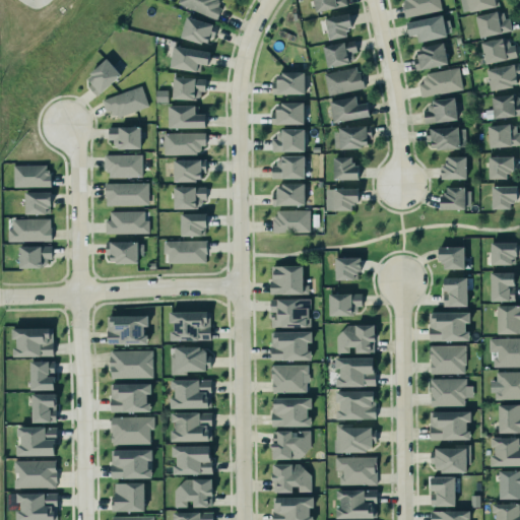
[(217,19),(221,6),(216,4),(217,0),(179,0),(178,4),(217,19)]
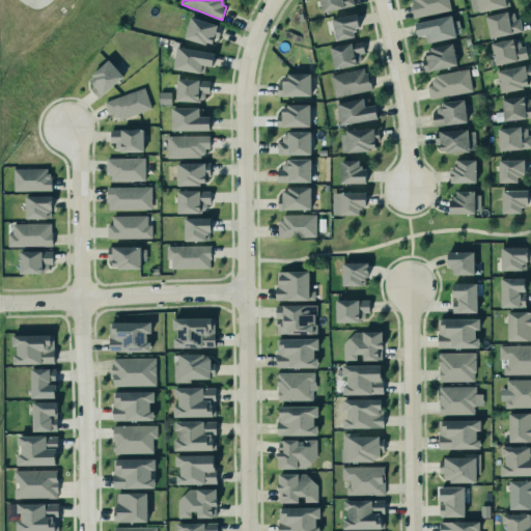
[(319,0),(353,0),(354,6),(323,14),(319,0)]
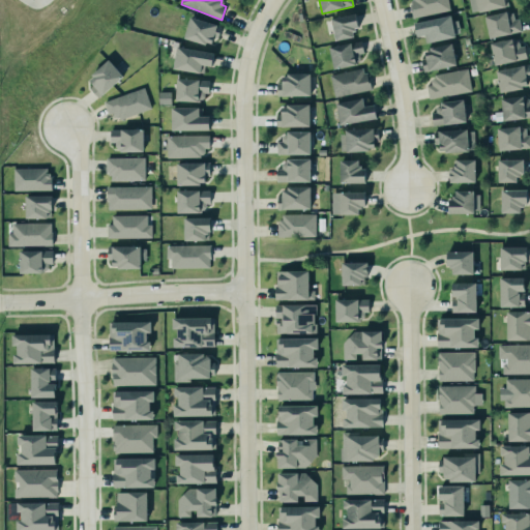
[(410,0),(412,16),(449,11),(447,0),(410,0)]
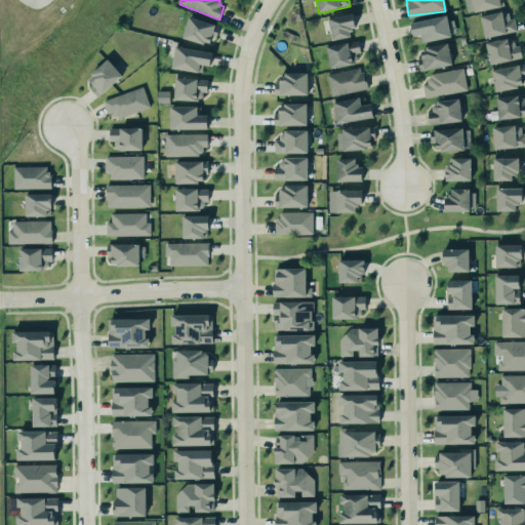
[(465,0),(468,13),(503,6),(502,0),(465,0)]
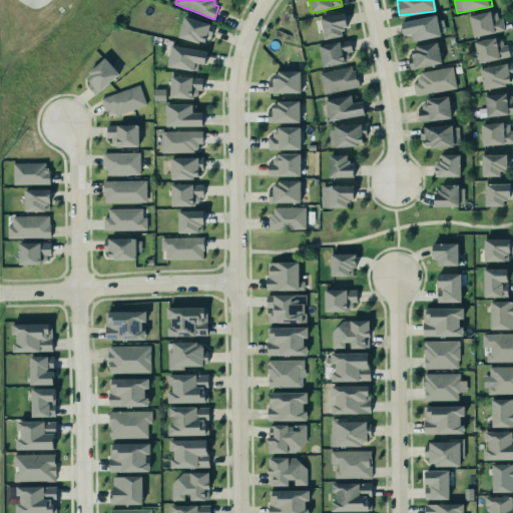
[(470,15),(473,36),(503,31),(499,10),(470,15)]
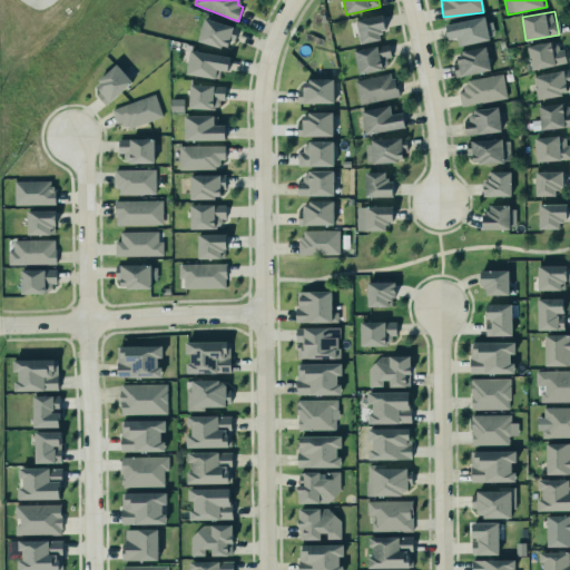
[(381,41),(380,30),(385,30),(384,16),(357,18),(360,42),(381,41)]
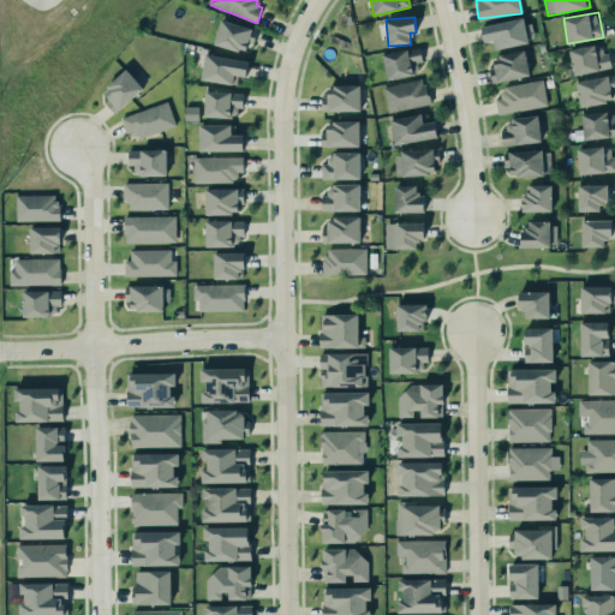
[(479,27),(521,18),(526,43),(496,51),(496,48),(491,49),(490,41),(482,42),(479,27)]
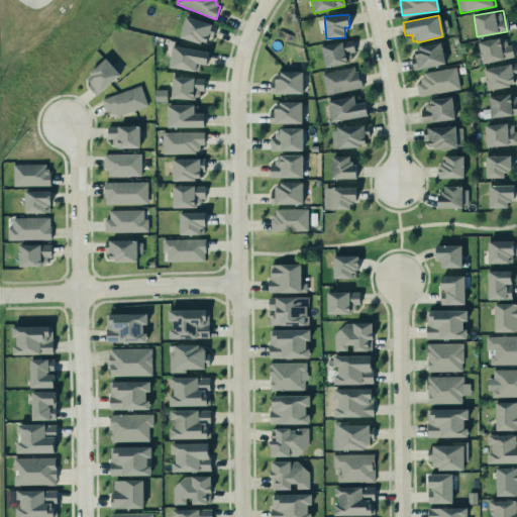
[(208,45),(215,25),(186,16),(179,36),(208,45)]
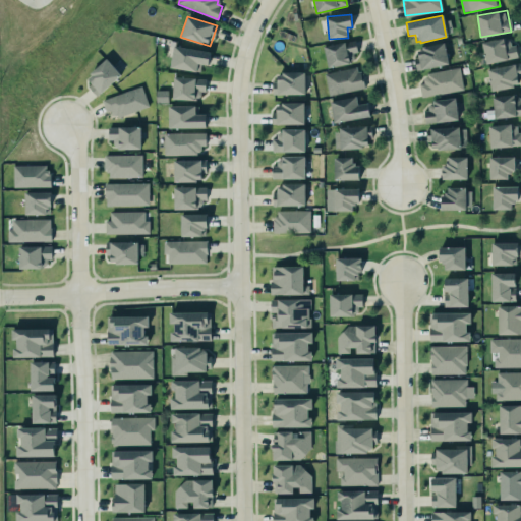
[(486,63),(518,57),(515,44),(509,46),(507,37),(481,42),(486,63)]
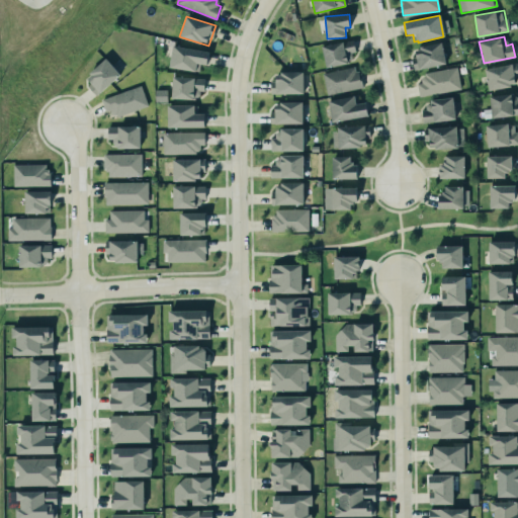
[(320,47),(325,68),(347,63),(346,60),(351,59),(349,53),(354,52),(352,39),(320,47)]
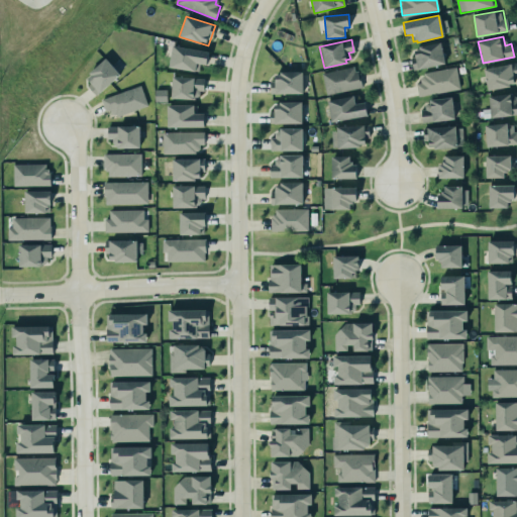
[(412,50),(418,49),(417,46),(439,42),(443,65),(417,70),(416,69),(412,70),(410,57),(414,57),(412,50)]
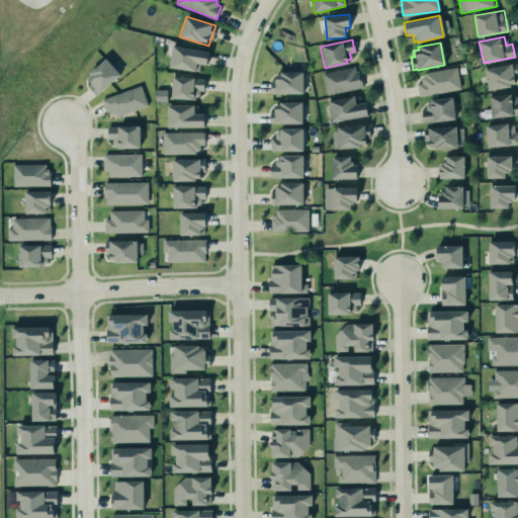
[(171,46),(207,52),(205,66),(198,65),(197,72),(194,71),(193,72),(168,67),(171,46)]
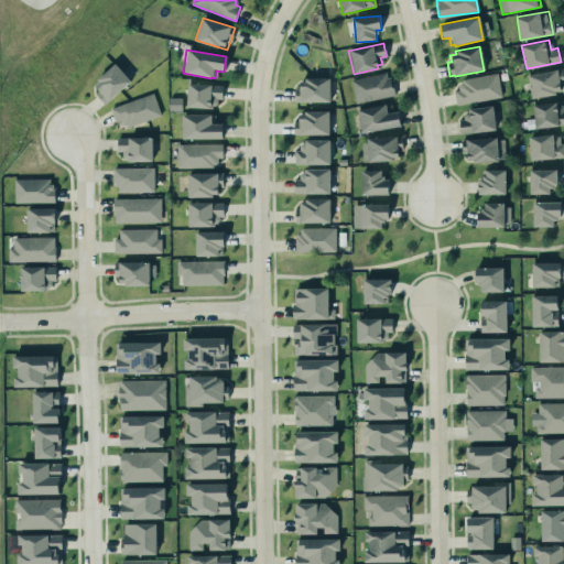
[(131,82),(117,64),(91,85),(107,102),(131,82)]
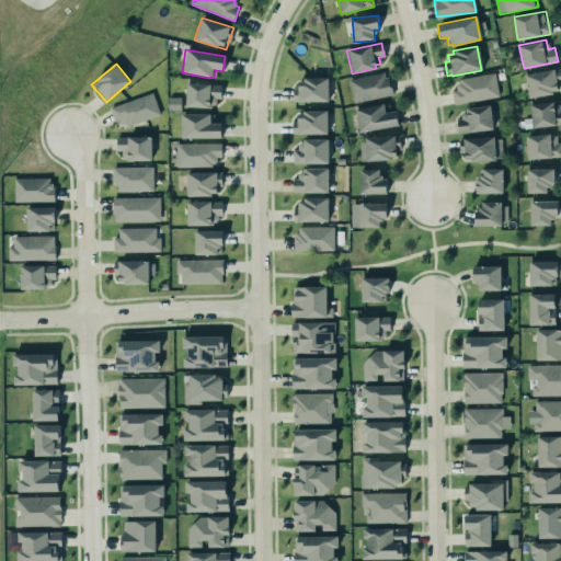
[(526,72),(528,96),(560,93),(559,69),(526,72)]
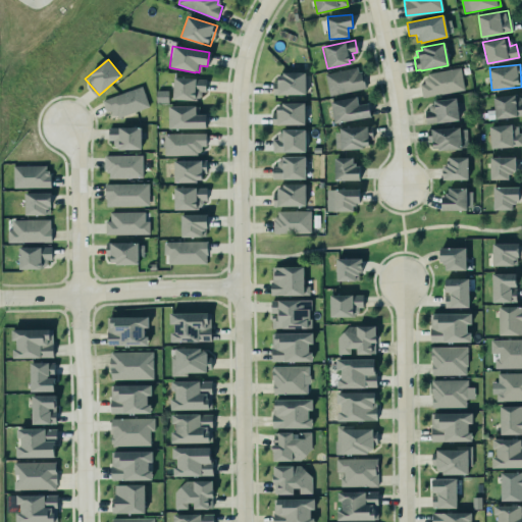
[(418,84),(423,84),(422,80),(424,76),(426,76),(425,73),(459,67),(463,90),(421,97),(418,84)]
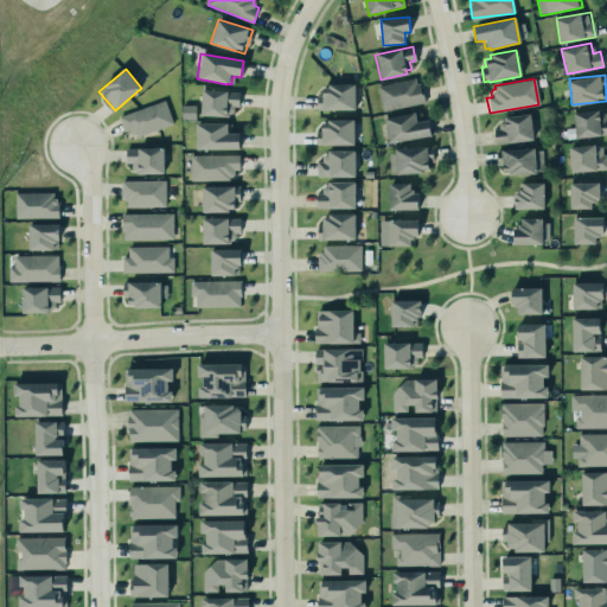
[(423,106),(421,80),(379,83),(382,109),(423,106)]
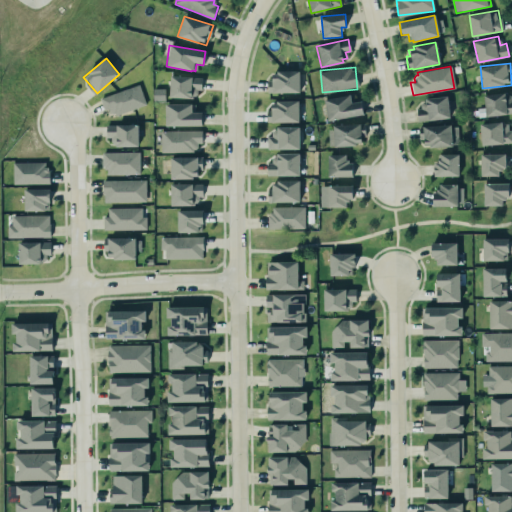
[(271,75),(276,74),(276,72),(298,71),(298,93),(271,93),(271,92),(267,92),(267,87),(271,87),(271,75)]
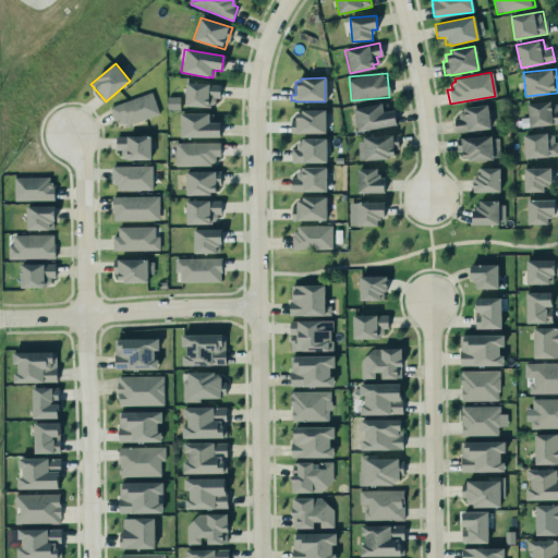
[(184,83),(218,84),(218,97),(214,97),(213,102),(210,104),(208,104),(208,107),(206,107),(206,108),(182,106),(184,83)]
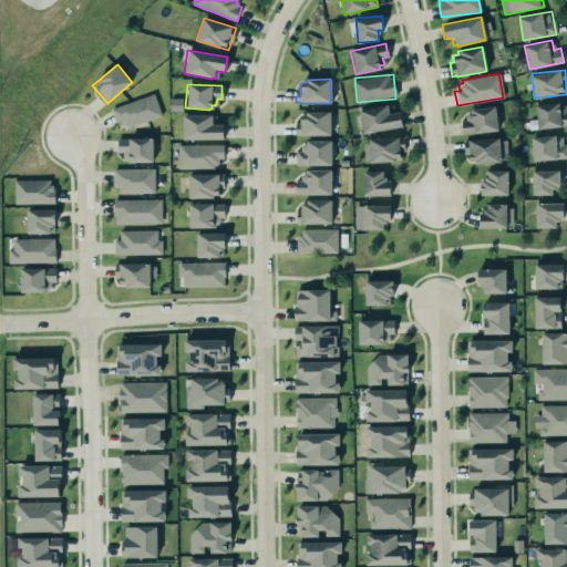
[(163,116),(154,93),(111,109),(116,122),(123,120),(126,129),(163,116)]
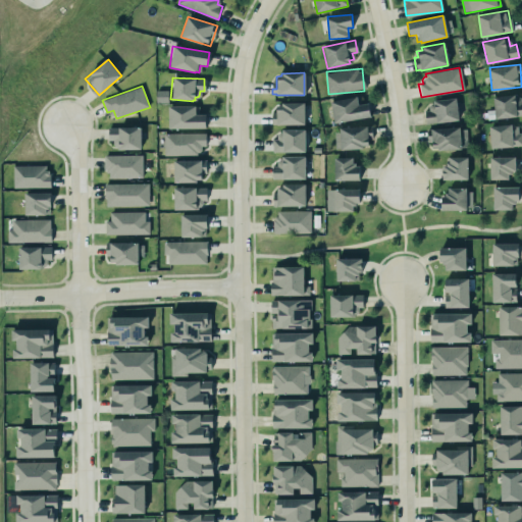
[(168,102),(168,90),(157,90),(157,102),(168,102)]
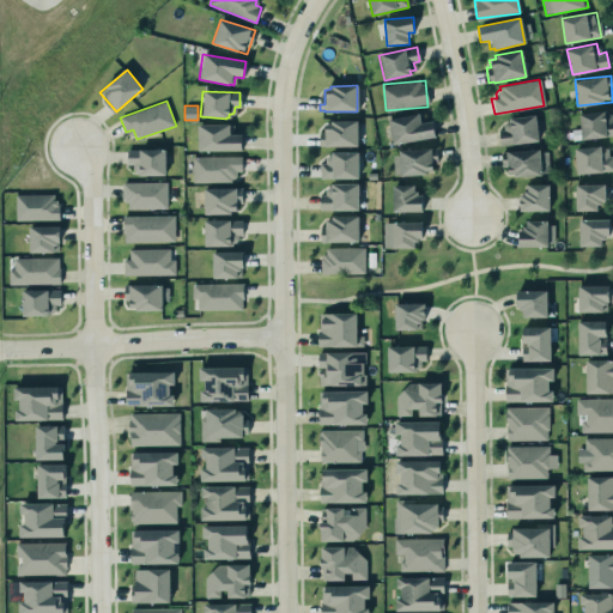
[(577,115),(601,113),(601,111),(605,111),(605,114),(607,114),(611,116),(611,121),(612,121),(612,135),(605,137),(605,138),(580,140),(577,115)]
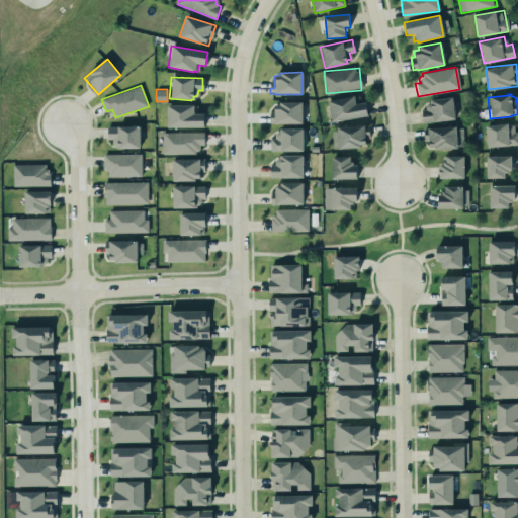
[(326,100),(353,96),(354,104),(364,103),(366,116),(331,122),(326,100)]
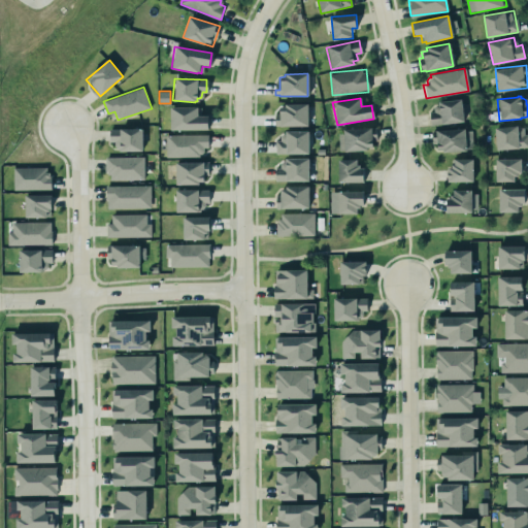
[(435,101),(438,101),(438,102),(460,100),(463,122),(441,125),(440,123),(430,125),(429,112),(432,111),(432,108),(435,105),(436,104),(435,101)]
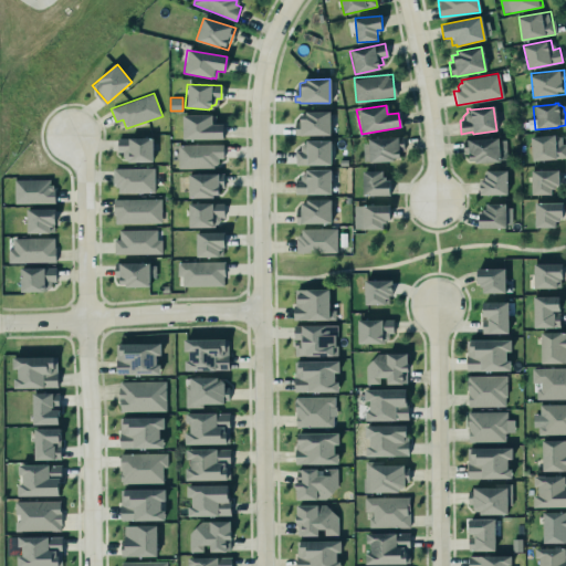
[(331,135),(331,111),(302,111),(303,121),(295,121),(295,135),(331,135)]
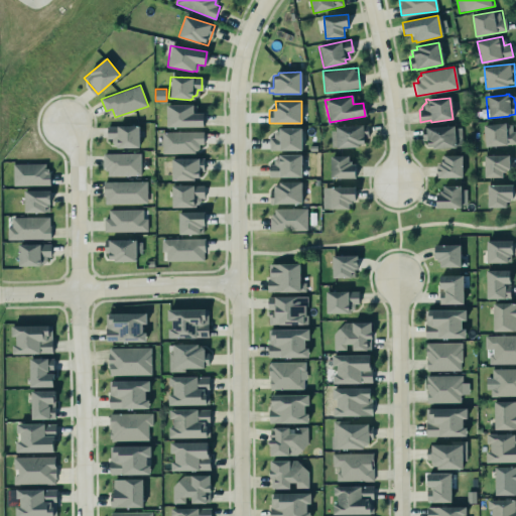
[(164,105),(192,105),(192,116),(204,116),(204,128),(164,128),(164,105)]
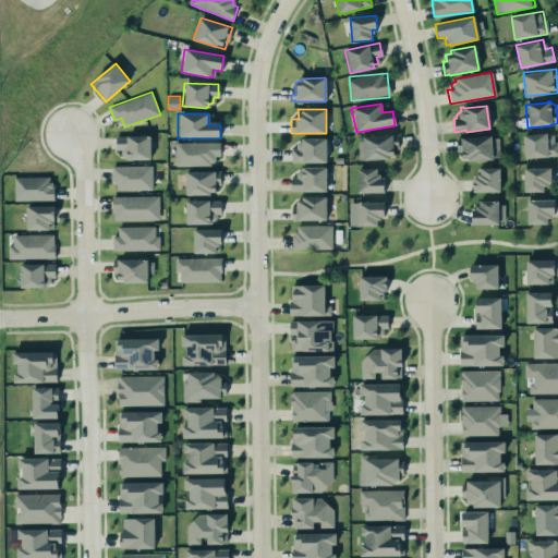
[(557,156),(557,133),(523,134),(524,158),(557,156)]
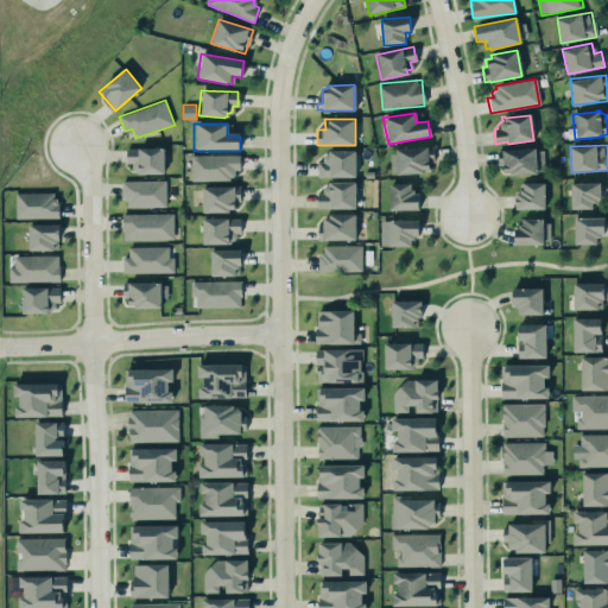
[(164,147),(126,149),(127,164),(134,163),(135,173),(165,173),(164,147)]
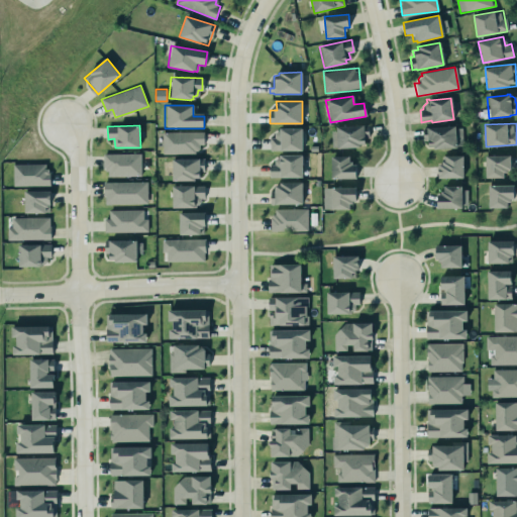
[(332,147),(368,146),(368,125),(331,126),(332,147)]
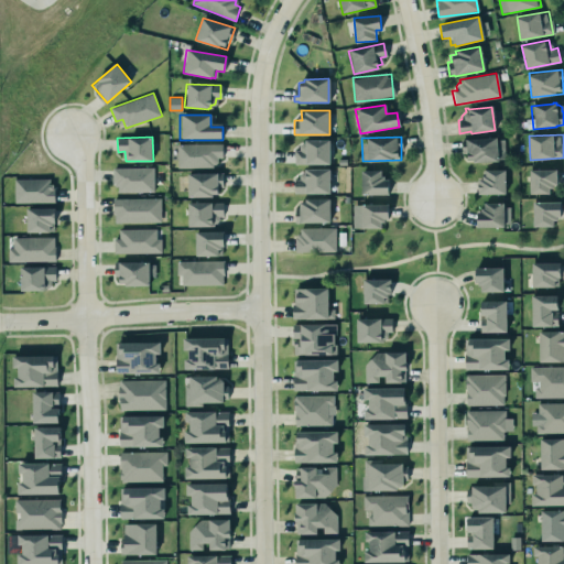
[(496,161),(496,159),(503,159),(502,137),(459,140),(459,154),(465,153),(466,161),(473,160),(473,162),(496,161)]
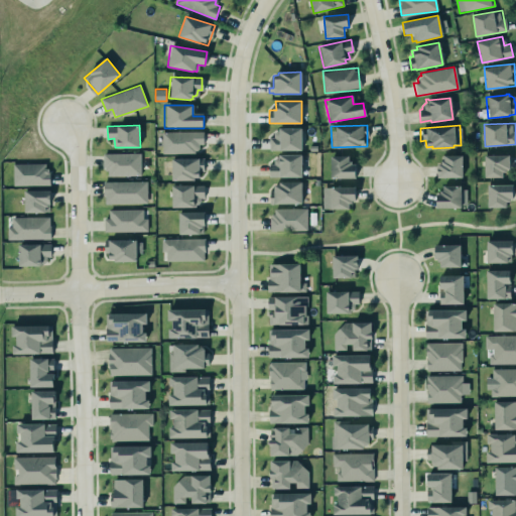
[(300,127),(300,151),(267,151),(267,136),(272,136),(272,133),(274,130),(276,129),(276,127),(300,127)]
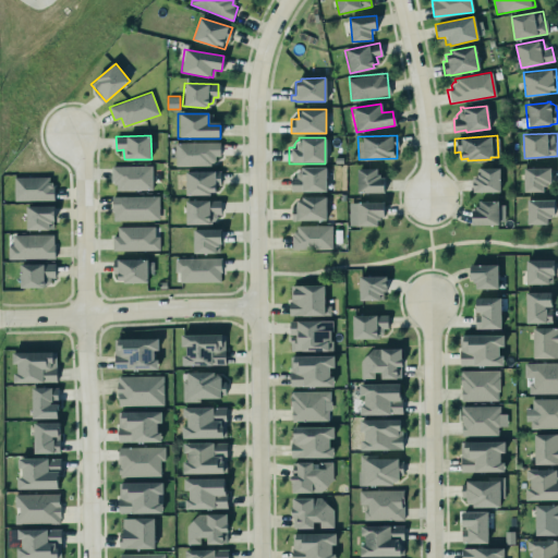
[(174,143),(219,143),(219,156),(214,156),(214,161),(209,164),(209,166),(174,166),(174,143)]
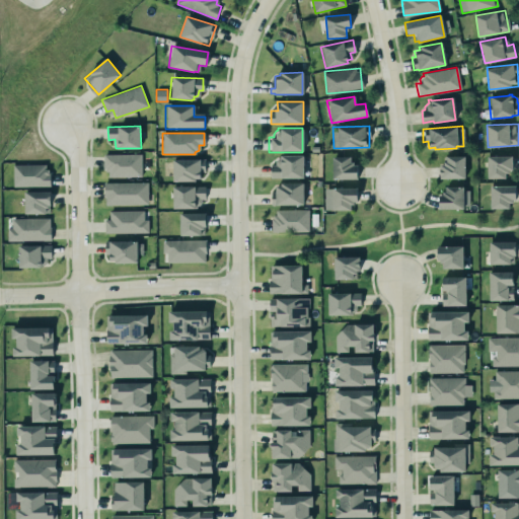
[(103,156),(139,155),(139,176),(107,177),(106,171),(104,171),(103,156)]
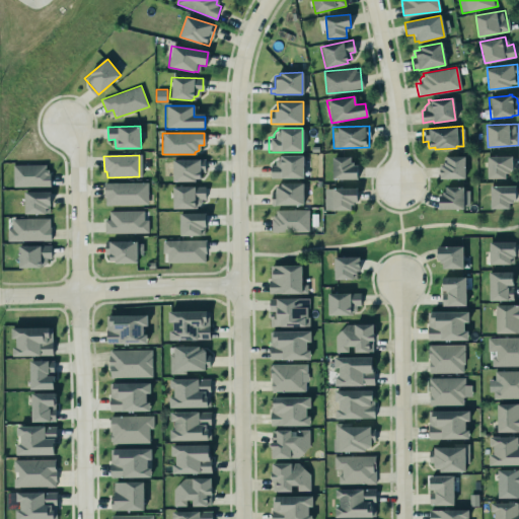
[(486,156),(511,155),(511,170),(508,170),(508,173),(504,173),(504,178),(486,179),(486,156)]
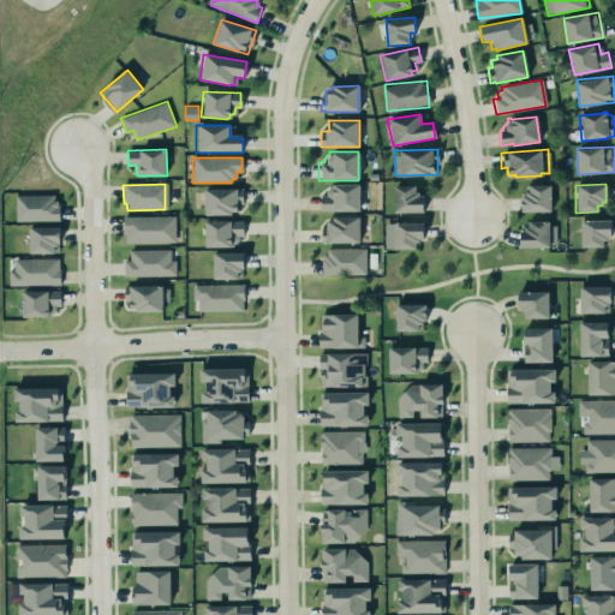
[(359,185),(323,185),(323,210),(360,210),(359,185)]
